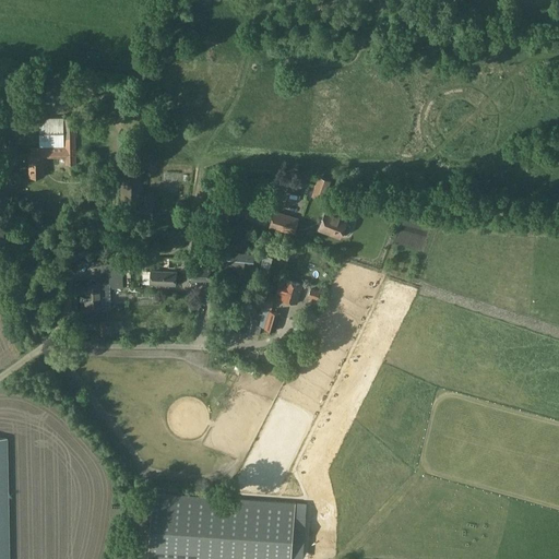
[(0,84),(0,85),(0,86),(1,86),(1,87),(1,88),(2,90),(2,91),(3,91),(4,92),(6,92),(7,92),(7,93),(8,93),(9,93),(10,93),(10,92),(11,92),(12,92),(12,91),(13,91),(14,90),(14,88),(15,88),(15,87),(15,86),(15,85),(15,84),(15,83),(15,82),(14,81),(14,80),(13,80),(13,79),(12,79),(11,78),(10,78),(9,78),(8,78),(7,78),(6,78),(4,78),(4,79),(3,79),(2,80),(2,81),(1,81),(1,82),(1,83),(0,83),(0,84)]
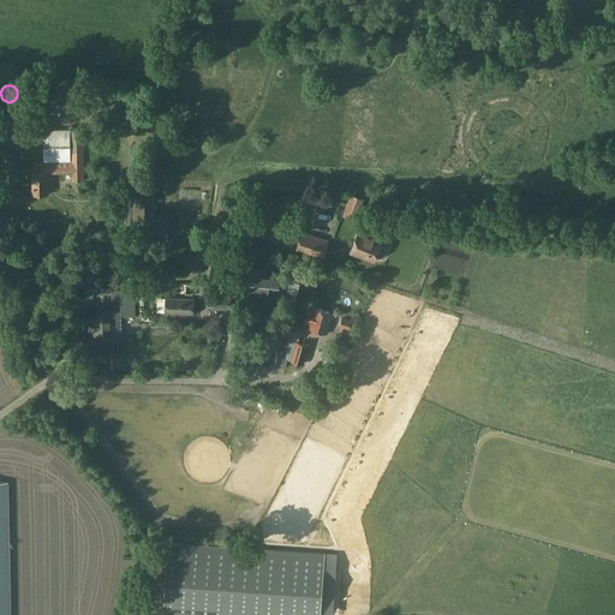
[(103,87),(93,87),(93,103),(103,103),(103,87)]
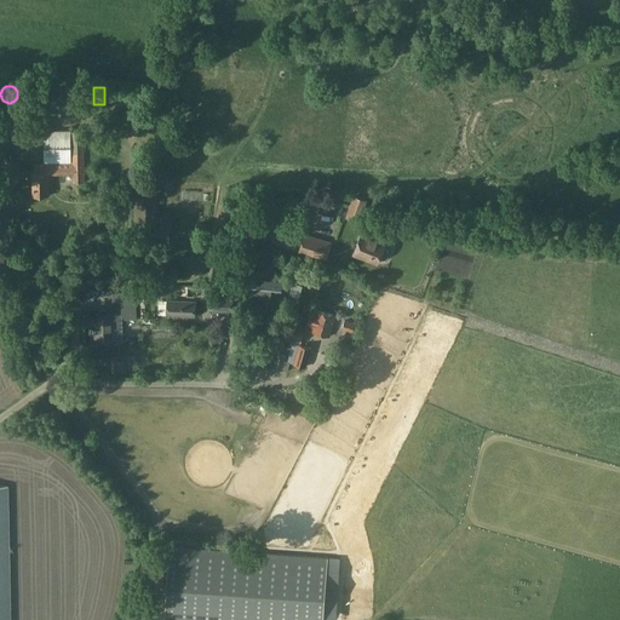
[(0,136),(0,135),(1,135),(1,128),(7,130),(21,131),(22,120),(9,118),(0,116),(0,136)]
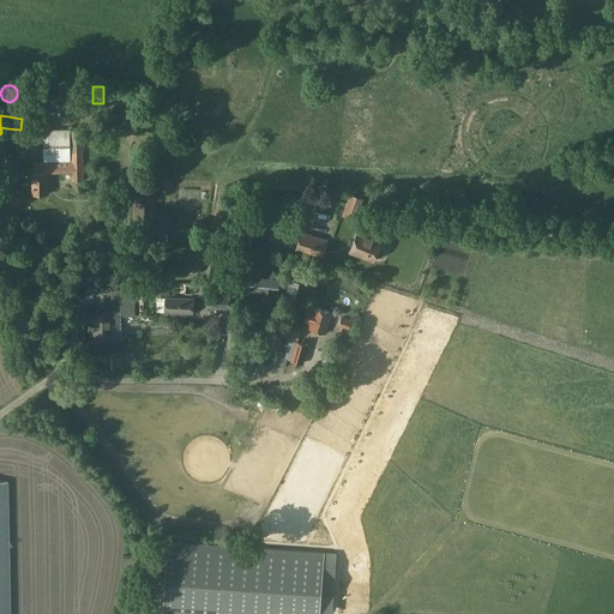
[(71,131),(71,161),(71,162),(34,163),(34,170),(30,170),(31,194),(47,193),(47,174),(71,173),(71,181),(82,181),(82,131),(71,131)]
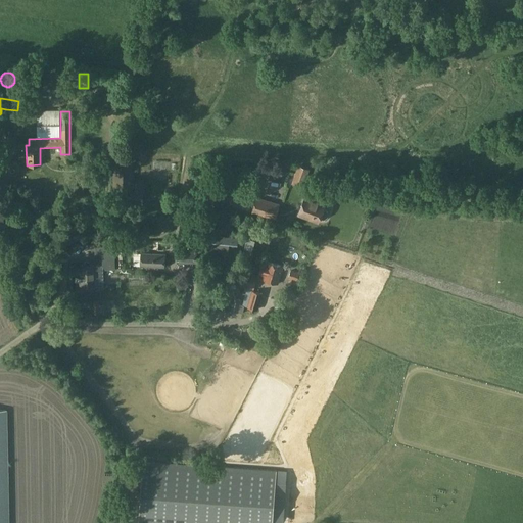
[(60,137),(60,111),(37,111),(37,138),(60,137)]
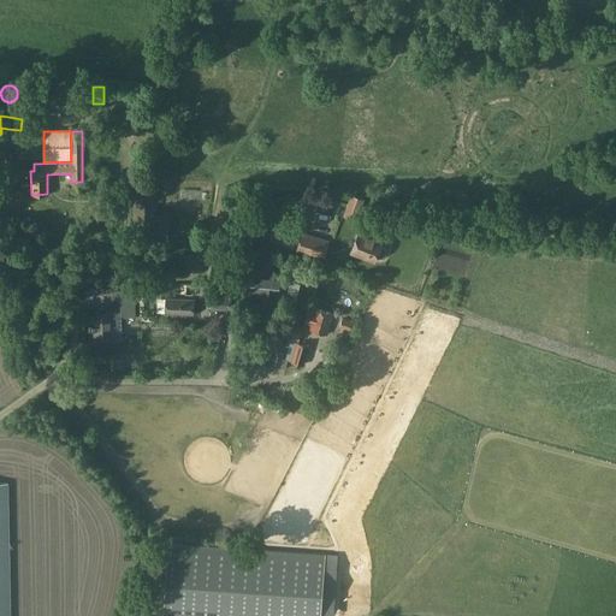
[(158,193),(132,194),(132,226),(158,226),(158,193)]
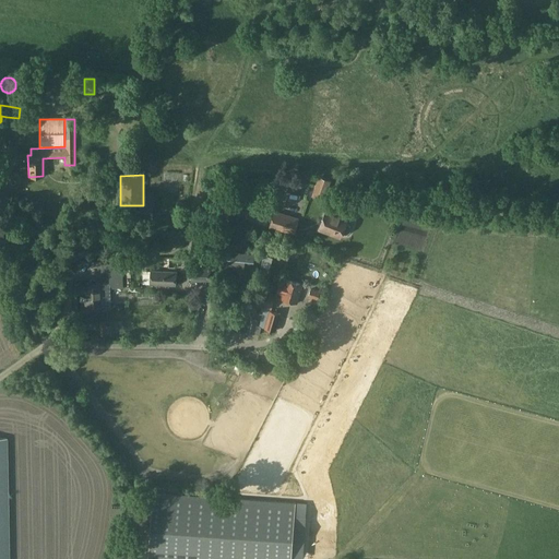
[(316,186),(311,197),(323,201),(328,190),(331,181),(318,177),(316,186)]
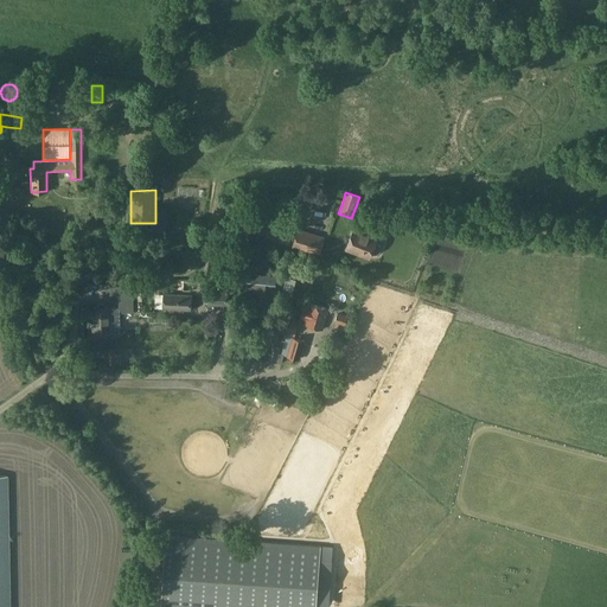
[(165,212),(157,213),(157,237),(165,237),(165,227),(168,227),(168,219),(165,219),(165,212)]
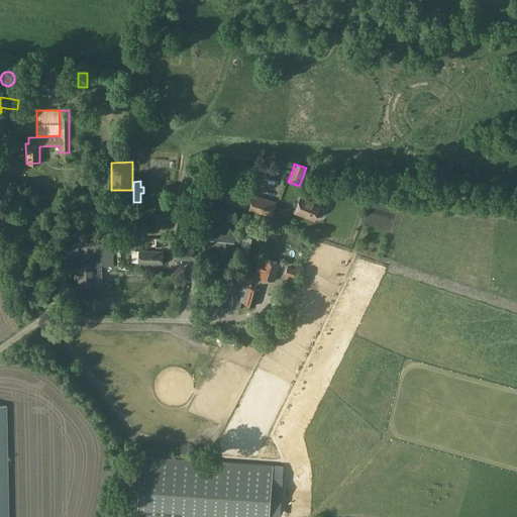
[(272,217),(277,202),(252,195),(248,210),(272,217)]
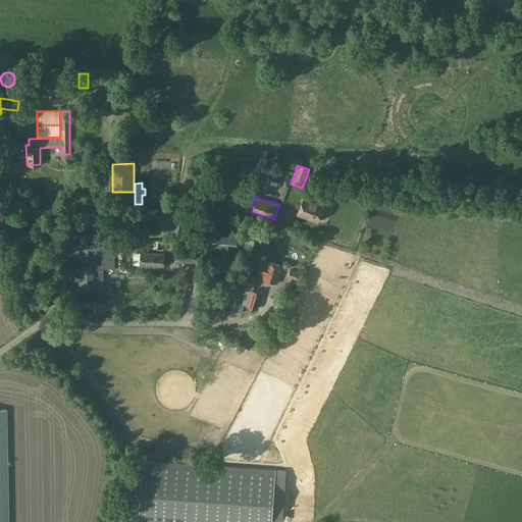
[(305,197),(298,214),(317,222),(319,218),(321,218),(323,218),(325,218),(326,216),(327,214),(327,213),(326,211),(324,209),(322,208),(324,205),(305,197)]
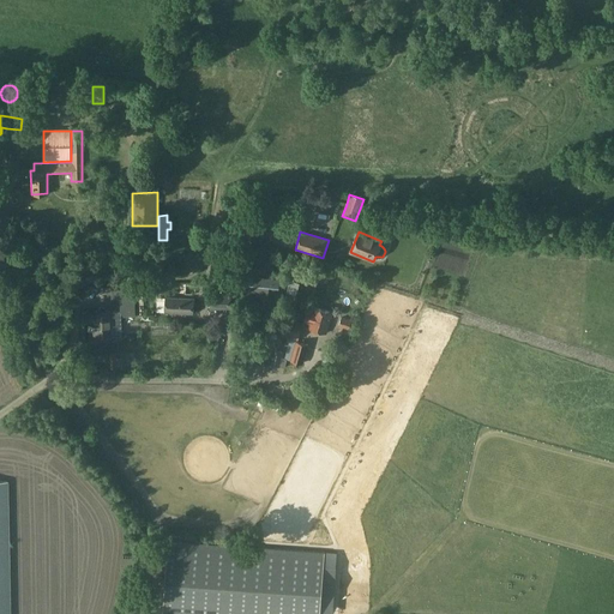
[(327,266),(325,275),(333,277),(337,269),(327,266)]
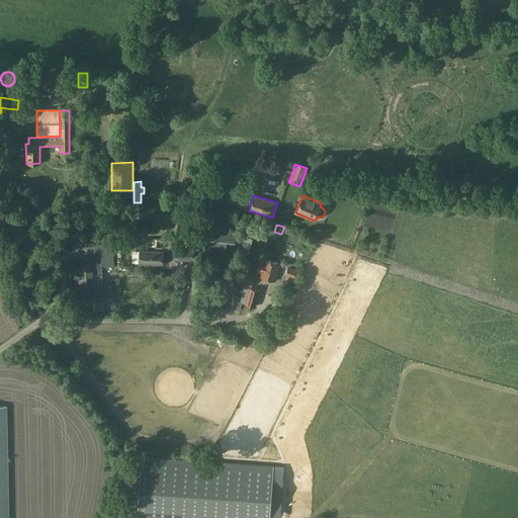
[(211,234),(209,248),(226,250),(227,244),(235,245),(236,237),(211,234)]
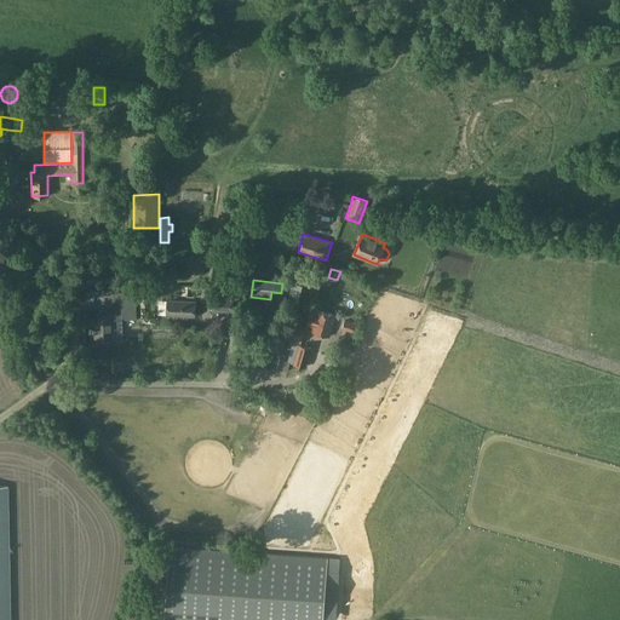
[(136,293),(112,293),(113,304),(121,304),(121,320),(137,320),(136,293)]
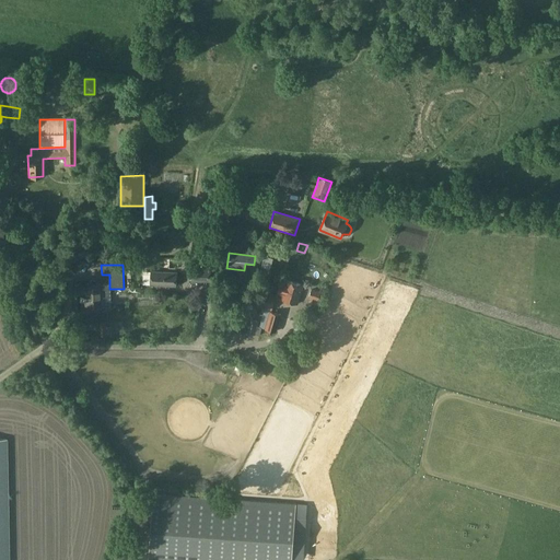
[(210,268),(191,268),(191,281),(210,281),(210,268)]
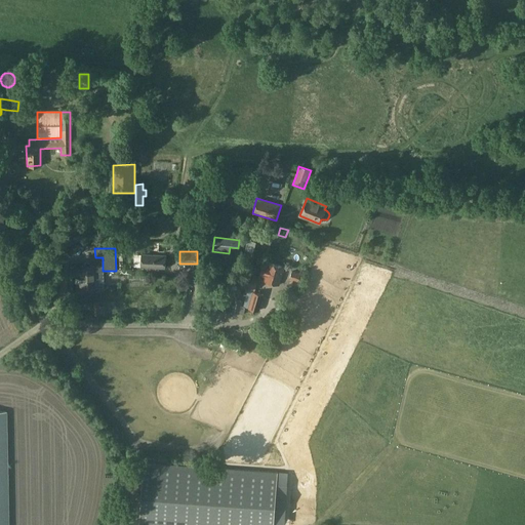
[(134,254),(133,267),(140,267),(164,268),(165,256),(142,254),(134,254)]
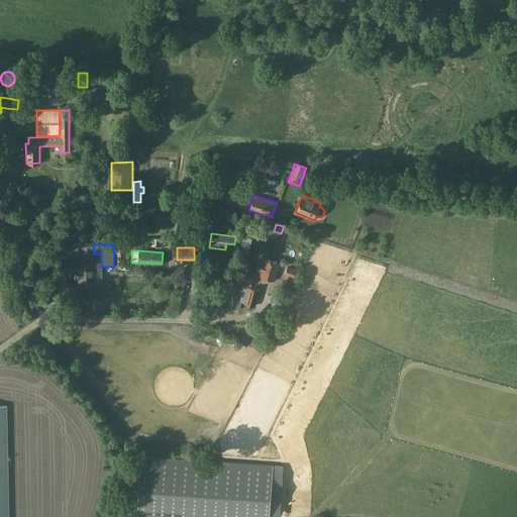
[(274,281),(279,263),(264,259),(263,263),(257,262),(255,271),(260,272),(259,277),(274,281)]
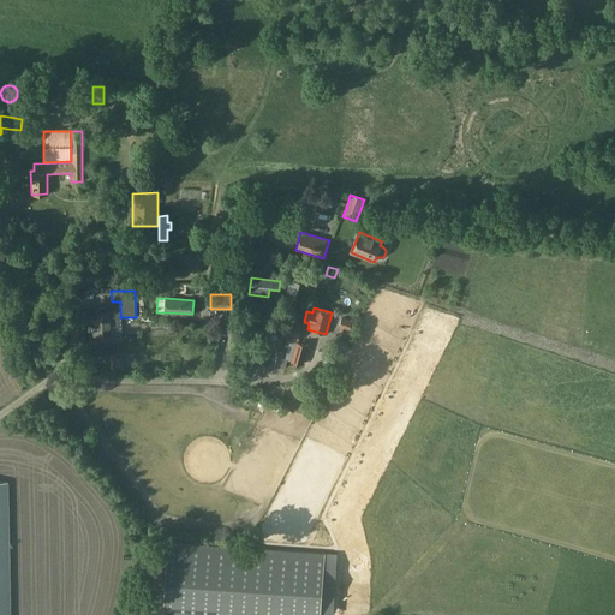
[(94,326),(87,326),(87,332),(94,332),(94,339),(112,338),(112,336),(120,336),(120,315),(120,312),(112,312),(111,312),(111,311),(105,312),(105,311),(103,309),(100,309),(97,311),(97,312),(94,312),(94,326)]
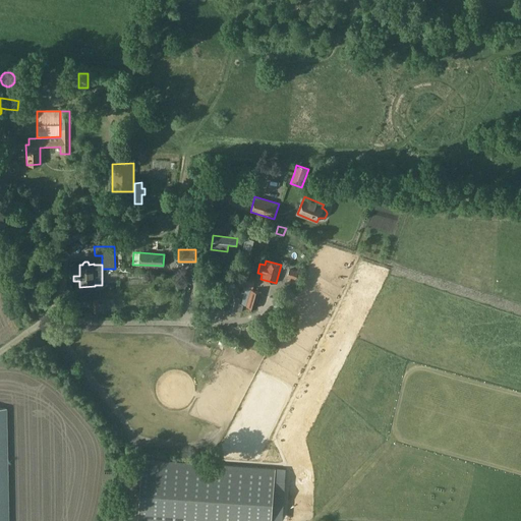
[(287,277),(296,279),(298,273),(289,270),(287,277)]
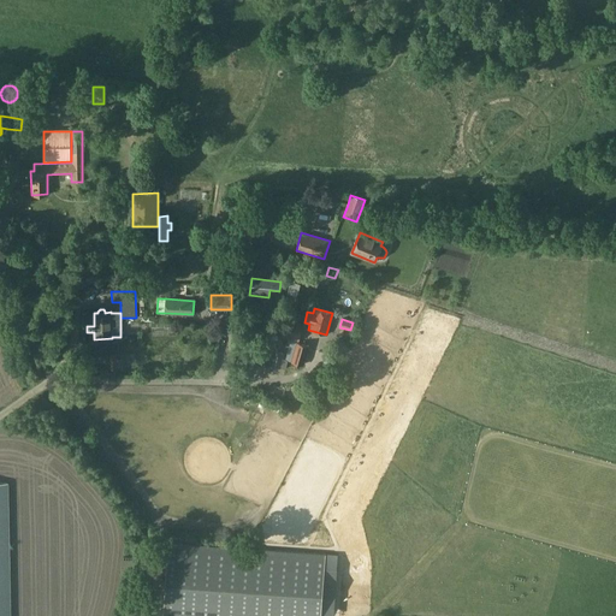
[(285,326),(282,337),(298,342),(301,331),(285,326)]
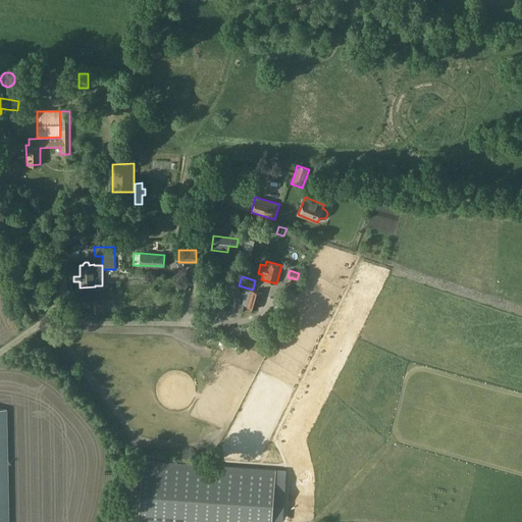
[(291,278),(290,285),(297,286),(298,280),(291,278)]
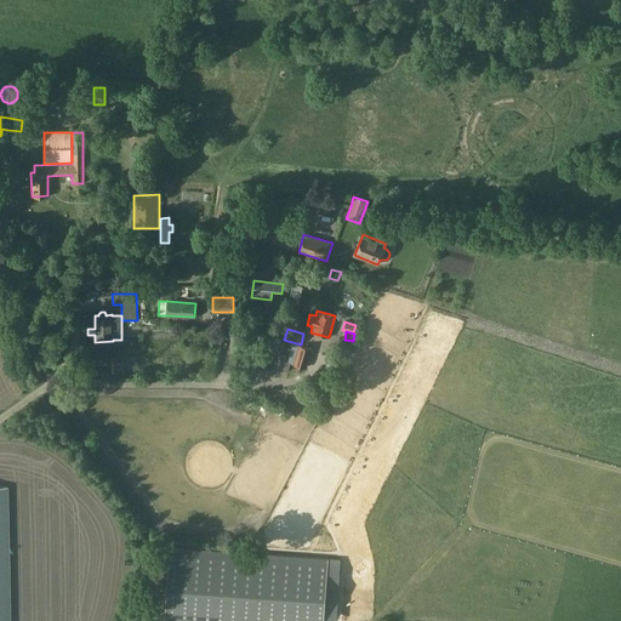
[(286,357),(279,354),(280,352),(277,351),(272,369),(288,372),(290,364),(306,369),(312,348),(292,343),(289,362),(285,362),(286,357)]
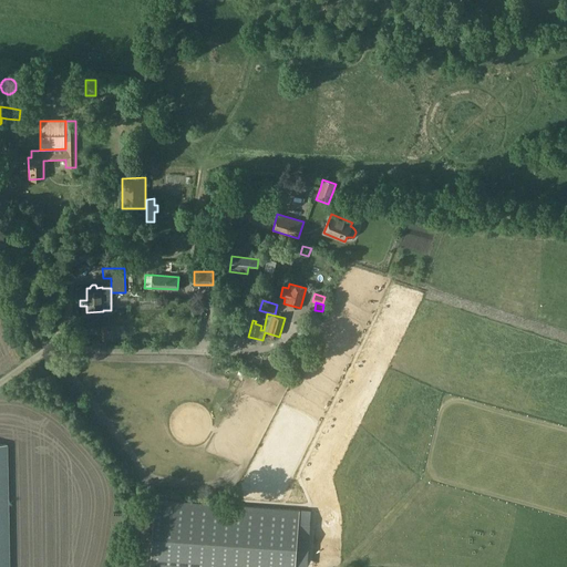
[(113,341),(113,338),(112,330),(107,331),(107,327),(101,327),(101,341),(113,341)]
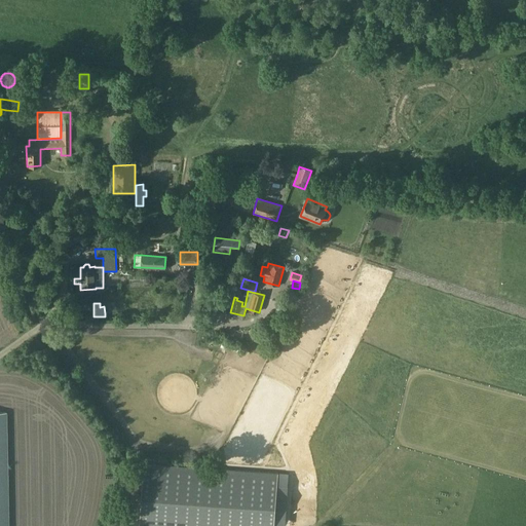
[(241,342),(223,338),(221,346),(238,351),(241,342)]
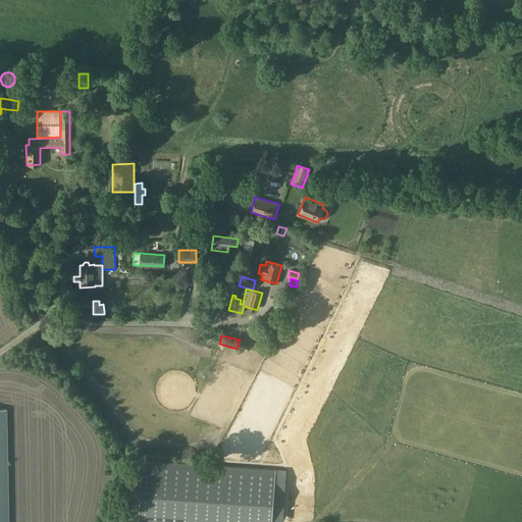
[(0,410),(0,521),(8,521),(6,410),(0,410)]
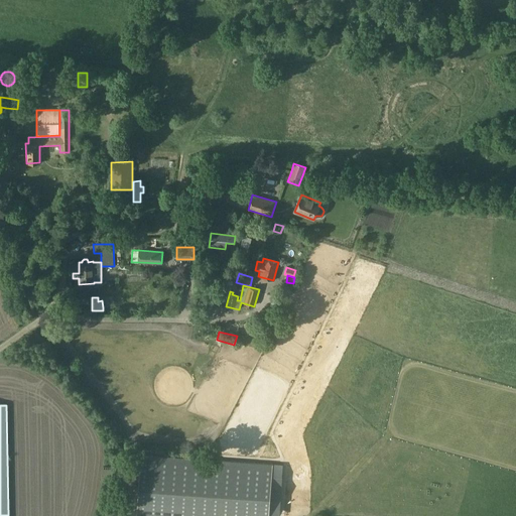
[(269,515),(273,465),(141,456),(136,515),(269,515)]
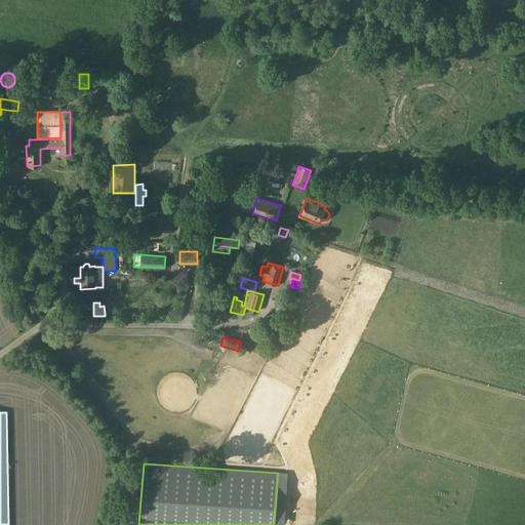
[(117,490),(117,475),(105,475),(104,489),(117,490)]
